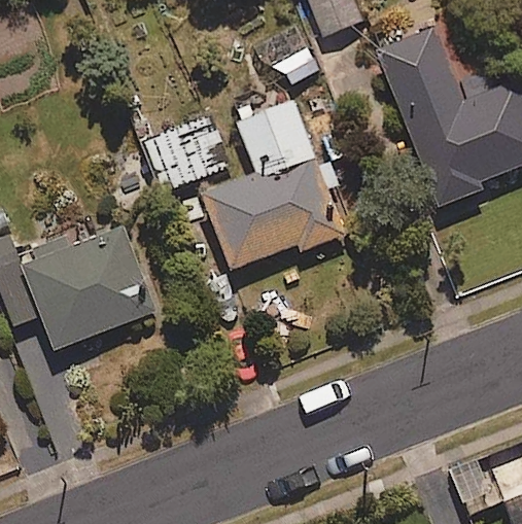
[(361,22),(353,0),(307,0),(320,36),(361,22)]
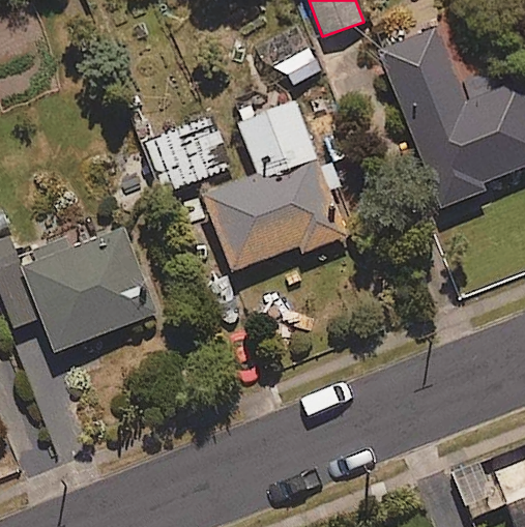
[(524,88),(520,77),(464,99),(433,24),(373,49),(438,210),(488,189),(486,183),(524,166),(524,88)]
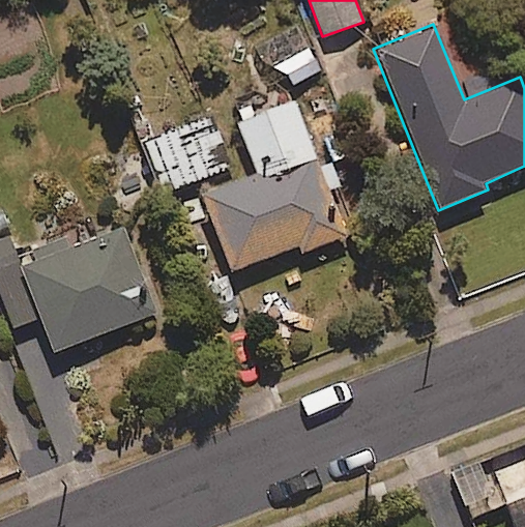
[(327,71),(312,42),(275,61),(292,91),(327,71)]
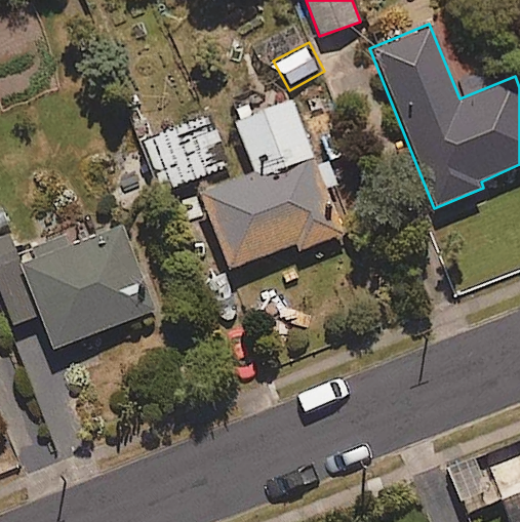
[(344,231),(290,98),(234,121),(254,170),(200,192),(232,270),(292,245),(294,250),(344,231)]
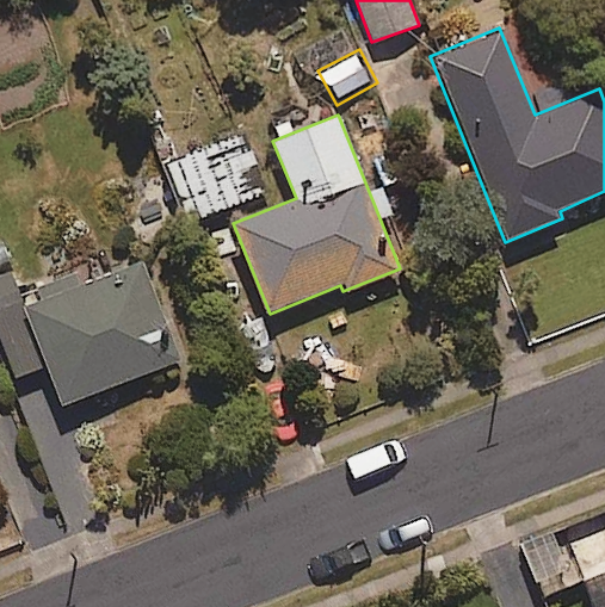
[(266,192),(241,132),(171,162),(196,222),(266,192)]
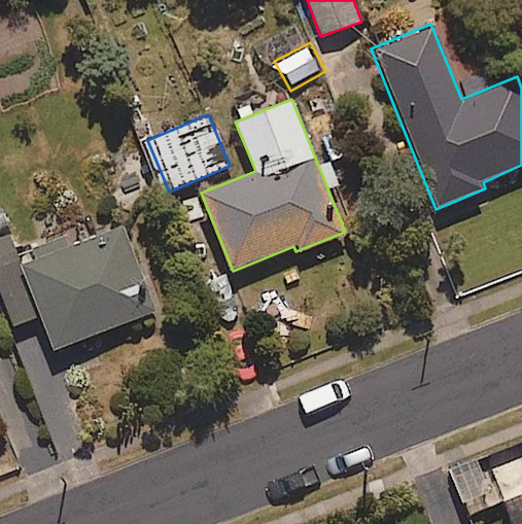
[(55,349),(160,312),(129,226),(97,239),(93,226),(18,254),(12,238),(0,242),(0,286),(10,315),(39,305),(55,349)]
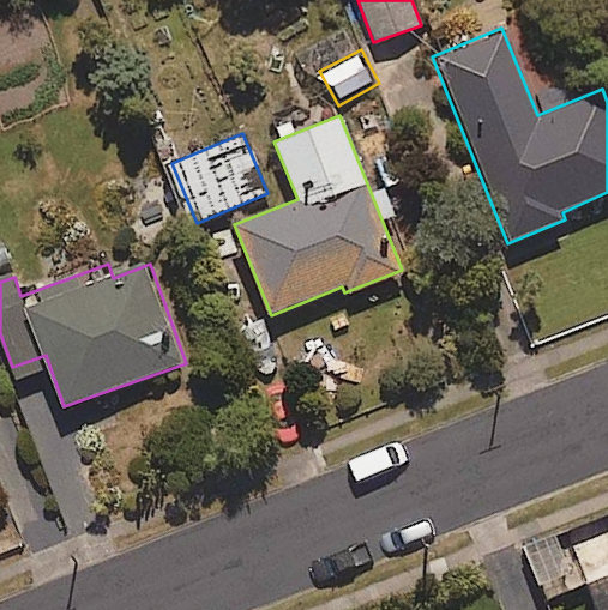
[(607,578),(587,586),(595,609),(607,609),(607,578)]
